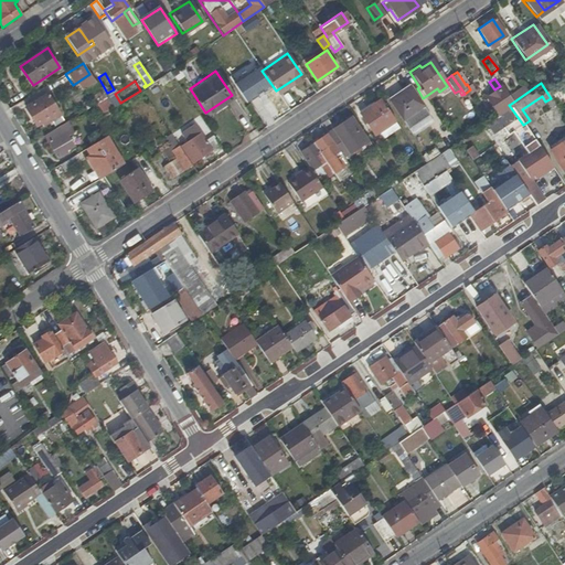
[(494,89),(484,97),(497,114),(509,105),(511,104),(500,86),(494,89)]
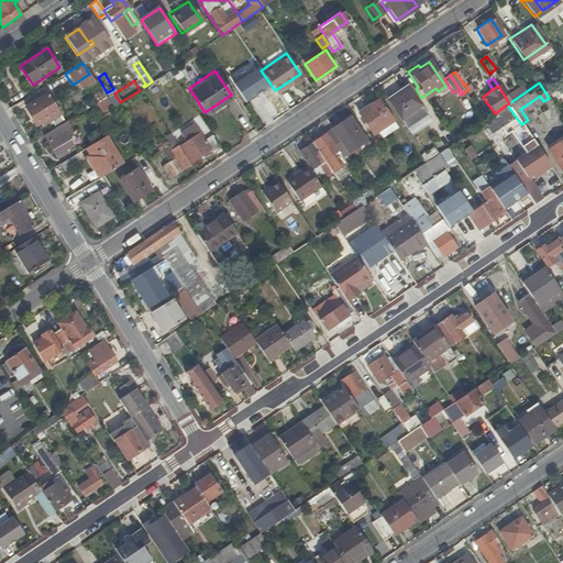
[(406,87),(385,100),(404,129),(424,114),(406,87)]
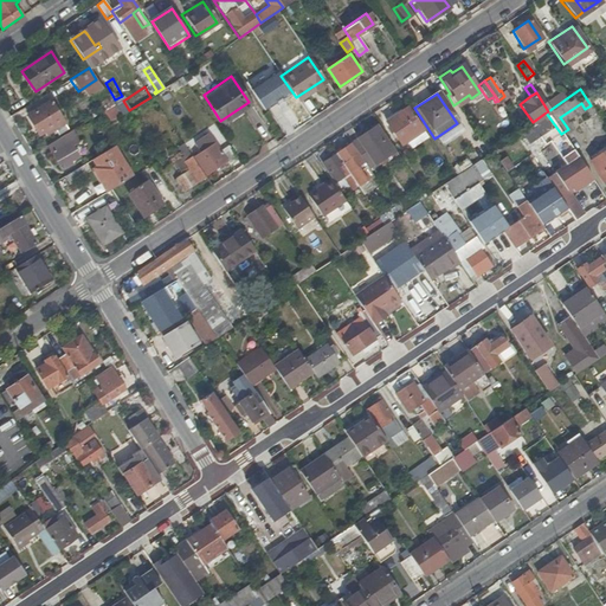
[(114,104),(108,96),(92,105),(98,114),(102,113),(114,104)]
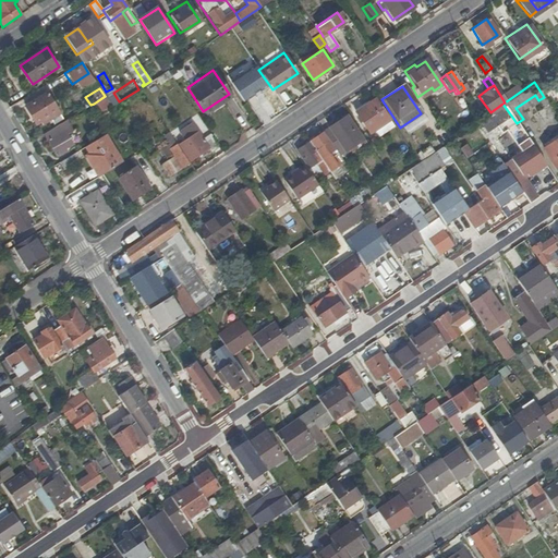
[(47,94),(25,108),(35,124),(43,120),(45,123),(59,114),(47,94)]
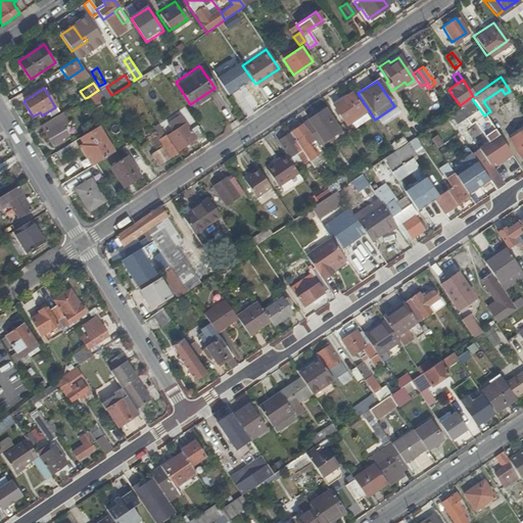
[(93,104),(102,98),(98,90),(88,97),(93,104)]
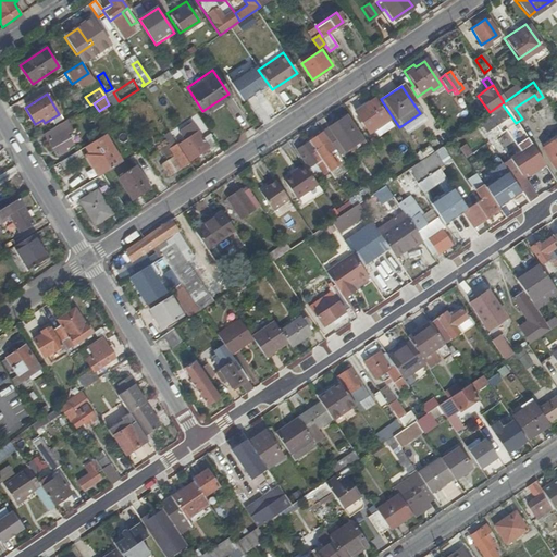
[(271,107),(265,99),(250,110),(255,116),(265,110),(271,107)]
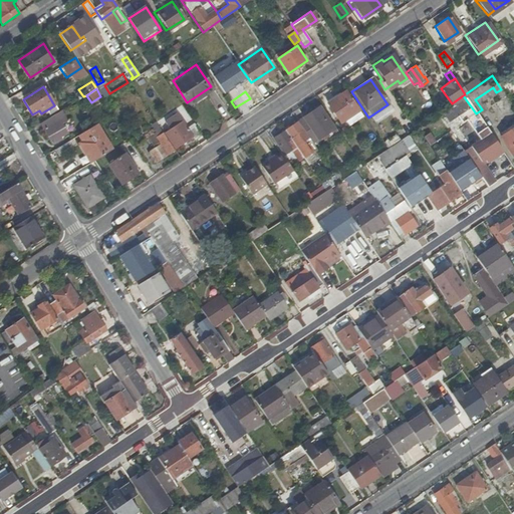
[(345,91),(326,104),(339,123),(342,121),(345,125),(361,115),(345,91)]
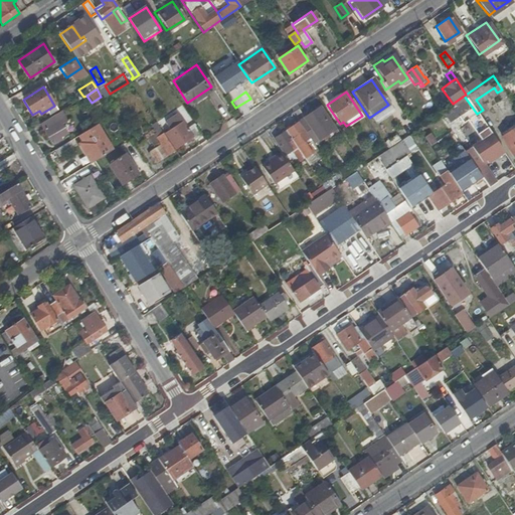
[(477,114),(464,96),(453,104),(454,105),(441,114),(447,123),(456,116),(461,123),(466,120),(479,139),(470,146),(480,161),(484,159),(486,162),(502,150),(495,140),(477,114)]
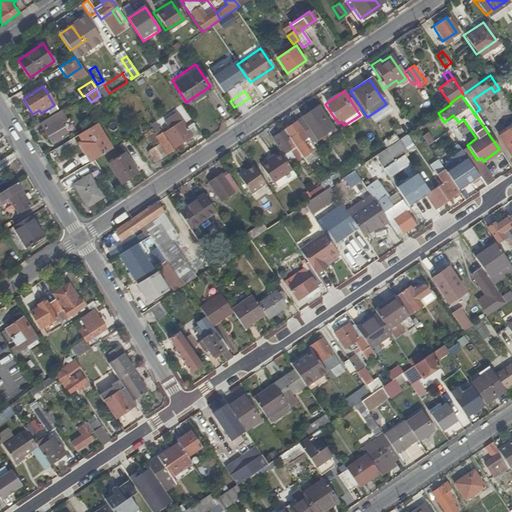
[(317,105),(301,116),(315,138),(323,133),(333,128),(317,105)]
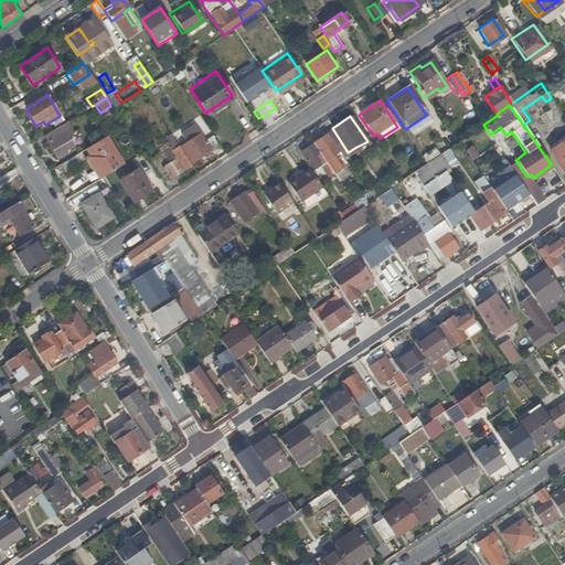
[(62,125),(46,135),(60,156),(68,150),(67,148),(73,144),(62,125)]
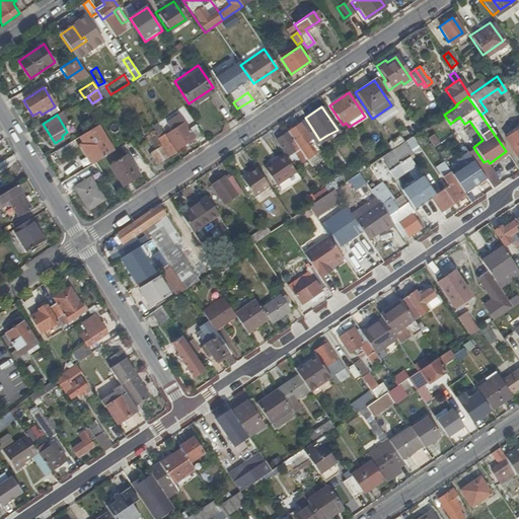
[(165,134),(176,150),(194,138),(196,141),(204,137),(195,125),(189,129),(183,122),(177,126),(174,120),(167,125),(171,130),(165,134)]
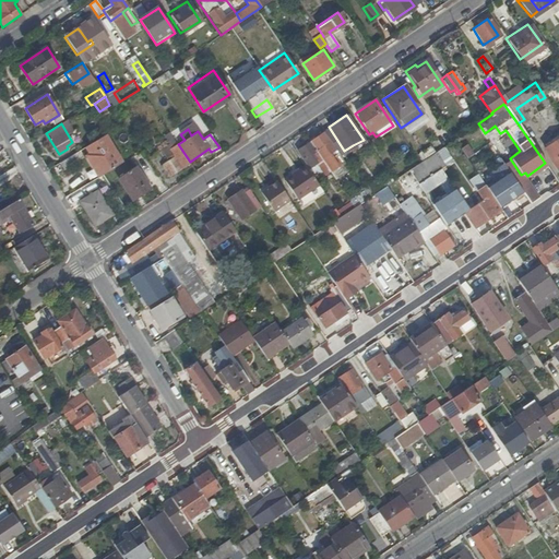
[(549,158),(556,168),(558,166),(558,134),(543,146),(550,157),(549,158)]
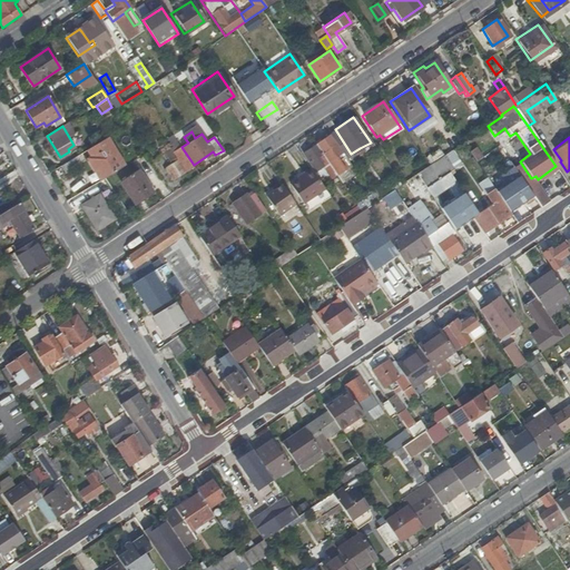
[(97,168),(104,178),(124,165),(106,138),(82,153),(87,159),(90,157),(97,168)]
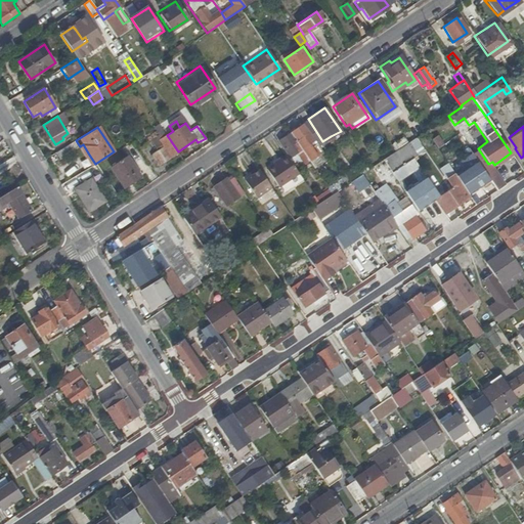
[(316,155),(299,128),(288,136),(299,153),(303,160),(305,162),(316,155)]
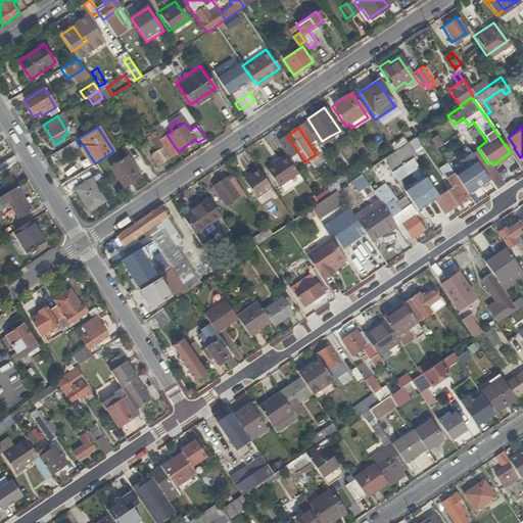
[(330,136),(335,143),(344,137),(340,131),(330,136)]
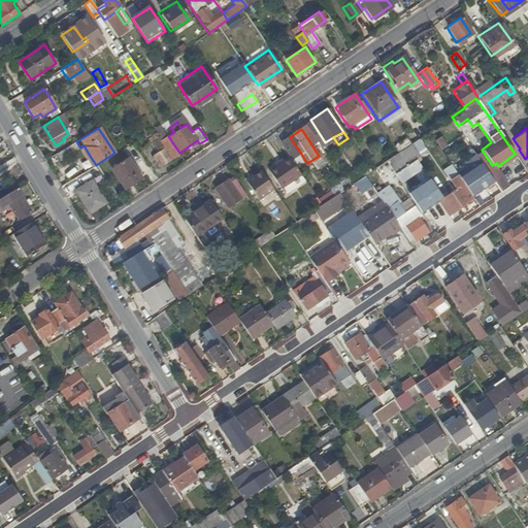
[(434,141),(440,150),(448,144),(440,136),(434,141)]
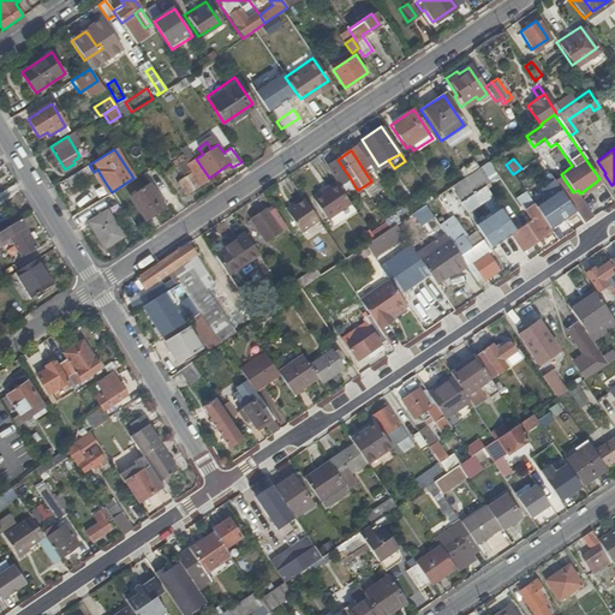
[(338,160),(326,168),(338,187),(344,184),(351,179),(338,160)]
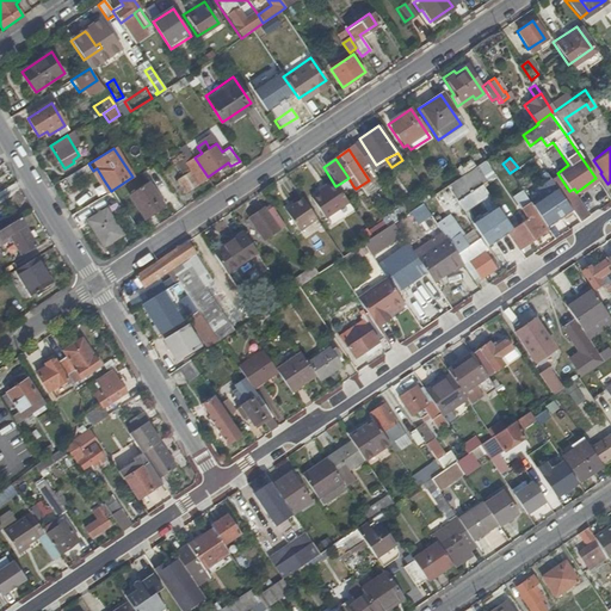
[(176,179),(185,193),(205,179),(192,160),(183,166),(186,172),(176,179)]
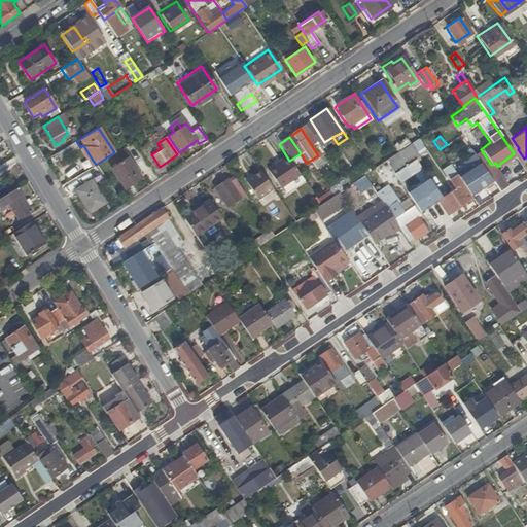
[(392,147),(396,152),(410,143),(406,138),(392,147)]
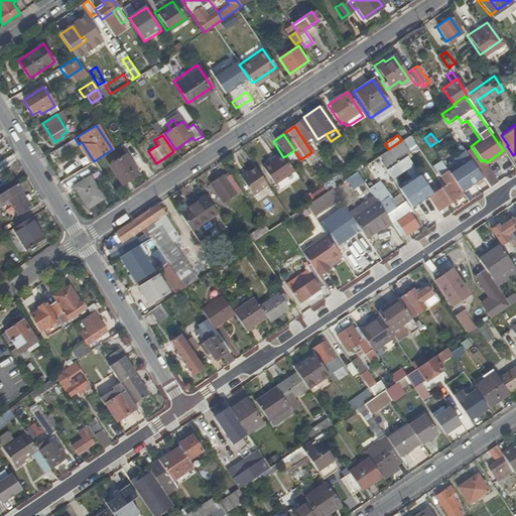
[(377,157),(385,170),(410,153),(409,151),(415,148),(407,136),(401,140),(388,149),(387,150),(377,157)]
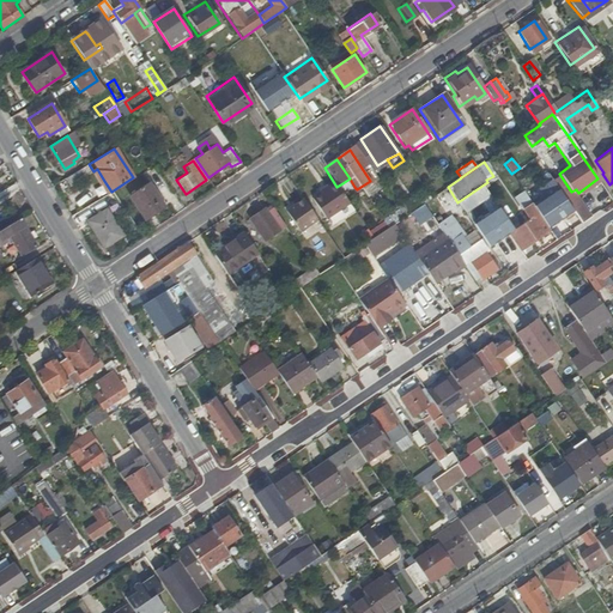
[(97,169),(93,171),(101,183),(104,181),(97,169)]
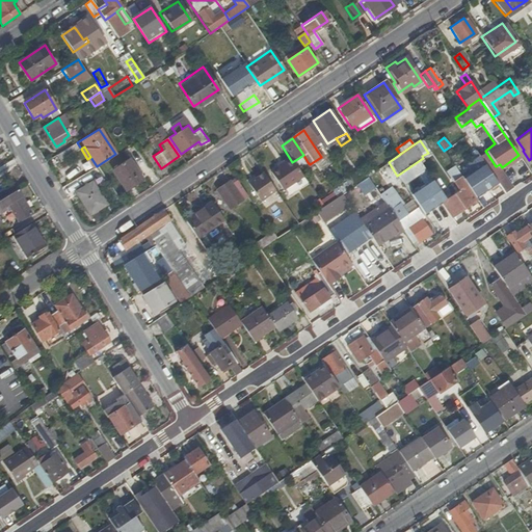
[(56,155),(60,161),(74,154),(70,148),(56,155)]
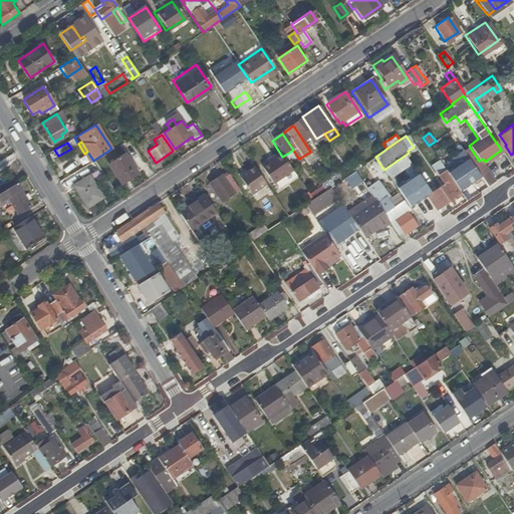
[(386,150),(382,147),(373,154),(375,157),(386,150)]
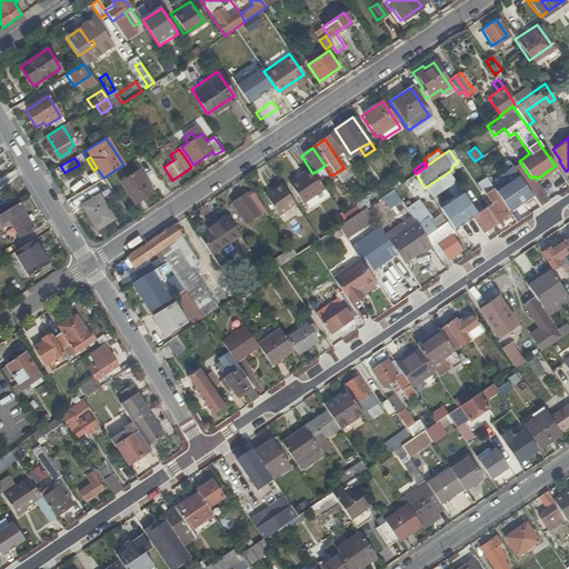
[(325,166),(318,170),(322,176),(329,173),(325,166)]
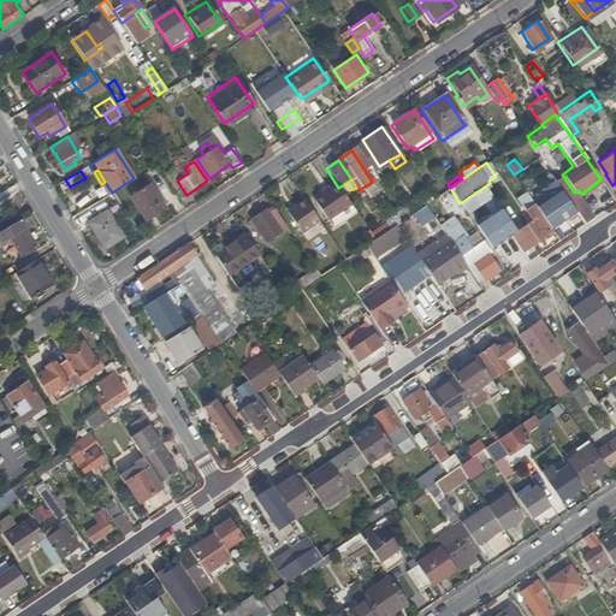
[(345,205),(331,184),(308,200),(323,220),(345,205)]
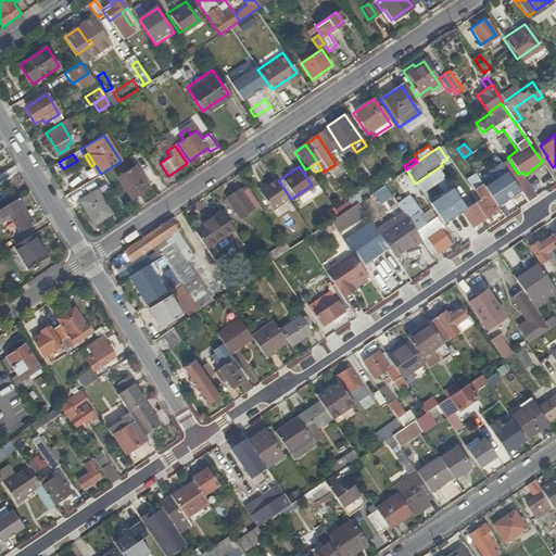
[(134,167),(116,179),(131,201),(148,189),(134,167)]
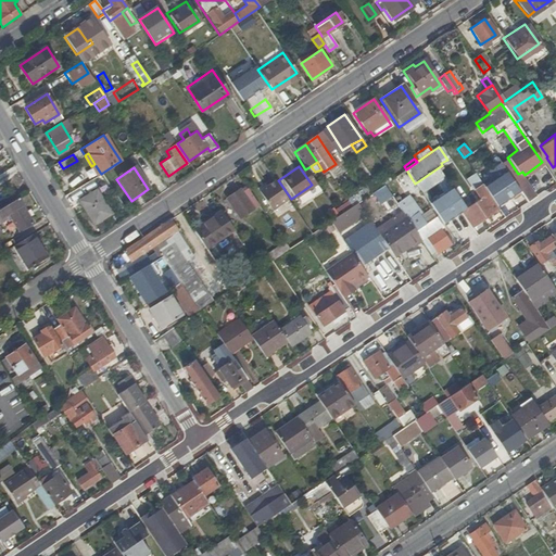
[(496,196),(501,202),(518,191),(516,188),(505,172),(488,182),(493,190),(496,196)]
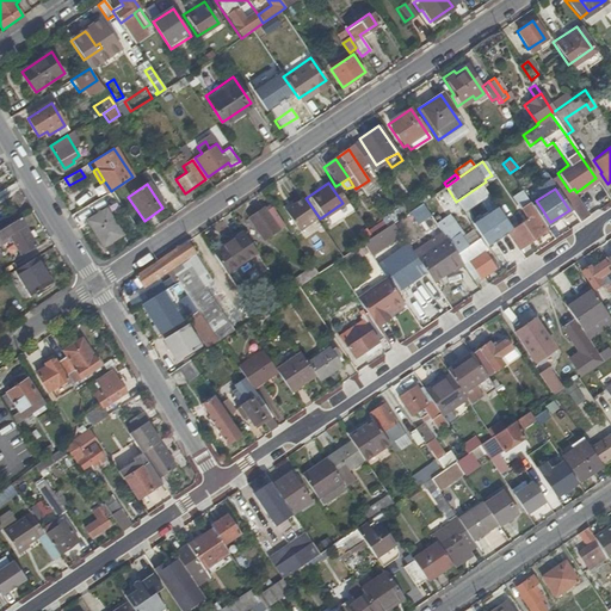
[(297,199),(282,210),(295,230),(312,220),(297,199)]
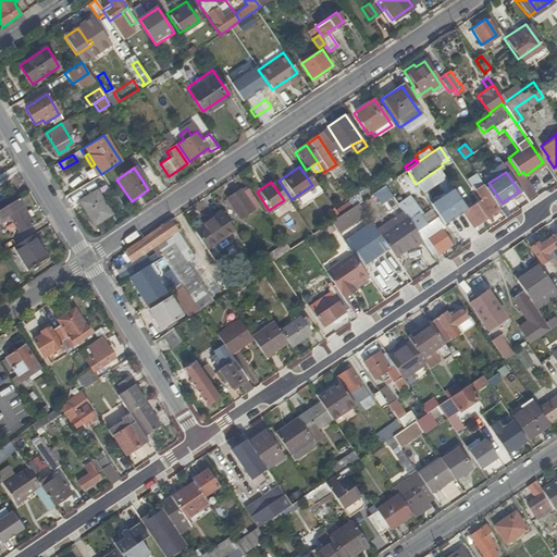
[(381,187),(375,182),(366,188),(370,195),(381,187)]
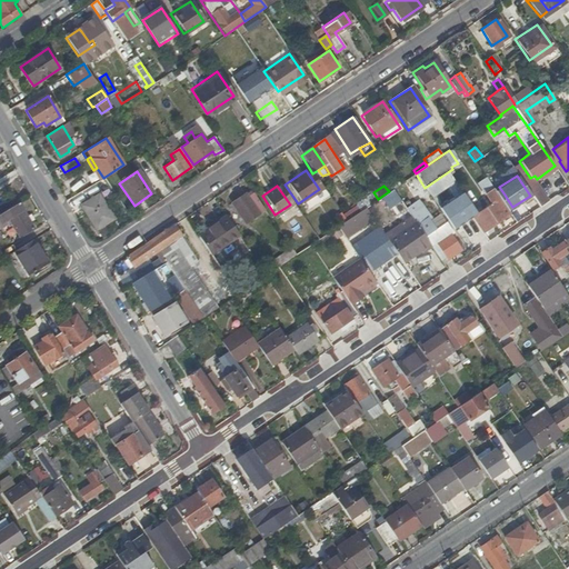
[(538,186),(528,192),(530,196),(538,207),(548,199),(538,186)]
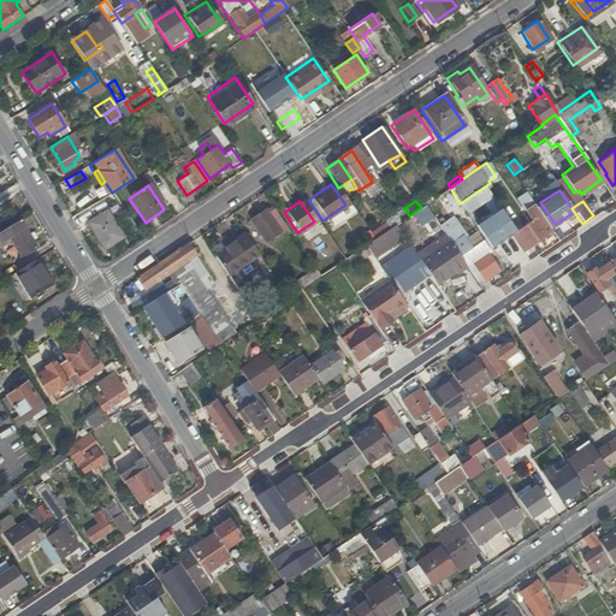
[(540,202),(534,207),(540,214),(546,211),(540,202)]
